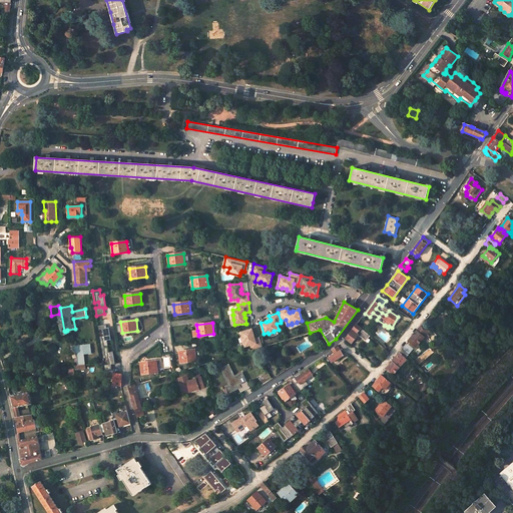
[(369,335),(361,328),(357,324),(346,339),(352,343),(358,334),(365,340),(369,335)]
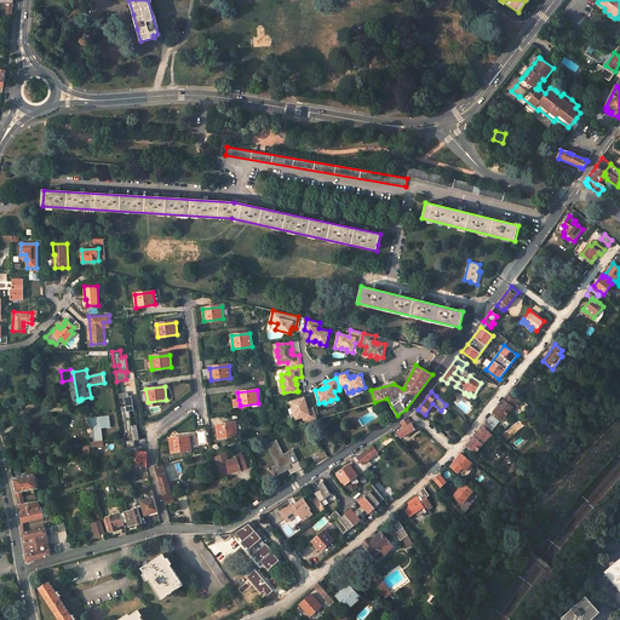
[(126,441),(127,448),(136,447),(135,440),(138,440),(137,425),(132,425),(130,411),(135,411),(132,396),(128,396),(128,392),(119,394),(119,399),(125,397),(126,406),(120,407),(125,432),(131,431),(132,441),(126,441)]
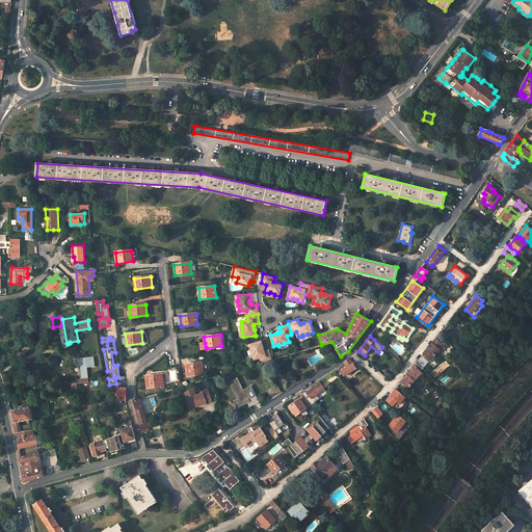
[(432,343),(423,353),(430,360),(440,349),(444,344),(436,338),(432,343)]
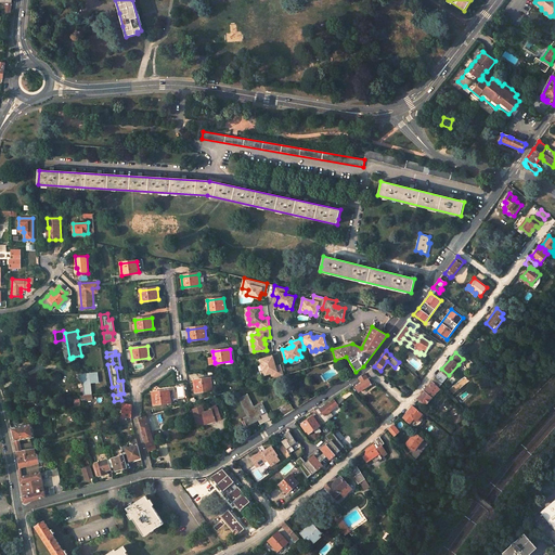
[(266,374),(271,372),(273,378),(274,378),(282,376),(284,375),(281,366),(281,364),(276,365),(276,364),(275,365),(274,361),(275,361),(274,360),(273,355),(261,359),(262,363),(261,363),(262,370),(265,369),(265,370),(266,374)]
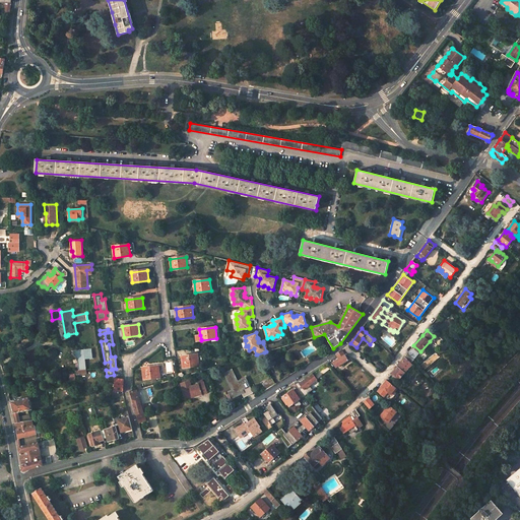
[(86,359),(93,359),(92,348),(77,349),(79,370),(76,371),(76,375),(87,374),(86,359)]
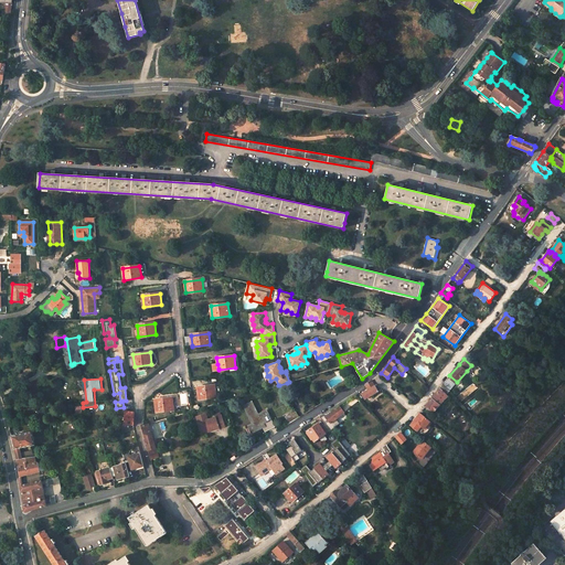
[(365,400),(377,392),(382,390),(376,385),(374,386),(372,381),(365,384),(366,387),(368,390),(362,393),(365,400)]
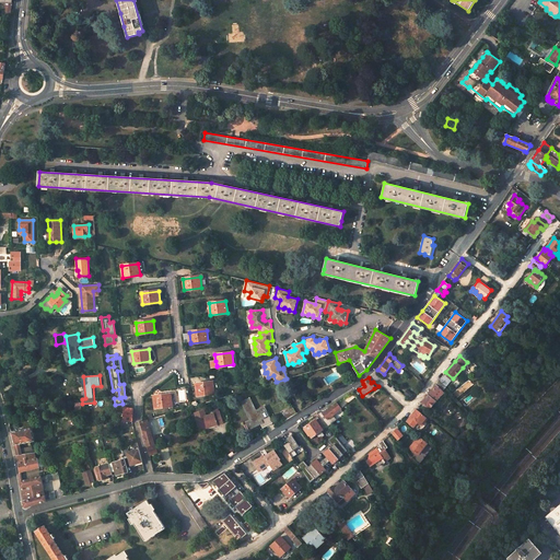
[(445,387),(439,381),(435,384),(442,392),(445,387)]
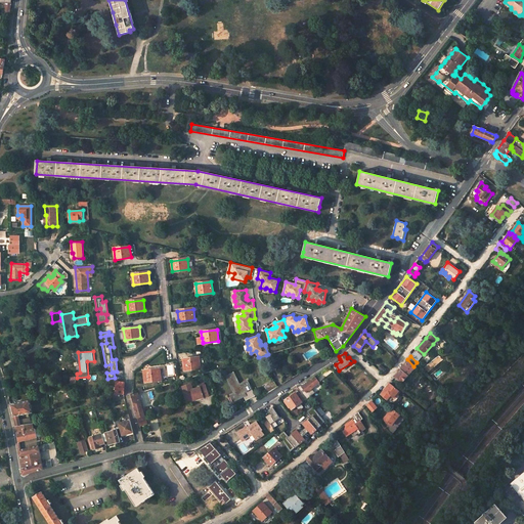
[(199,357),(183,359),(184,370),(201,368),(199,357)]
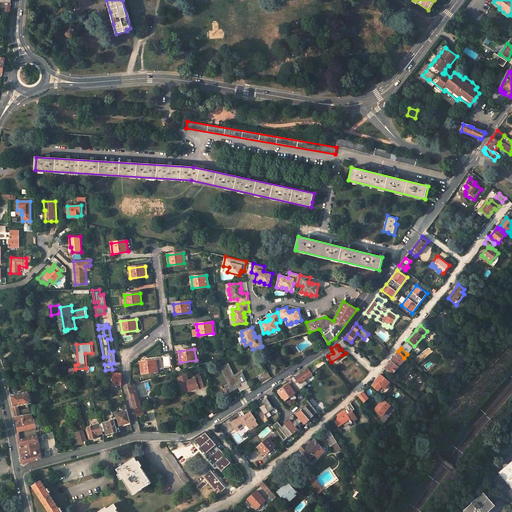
[(386,368),(393,374),(398,367),(402,362),(405,360),(405,359),(404,358),(398,351),(391,362),(386,368)]
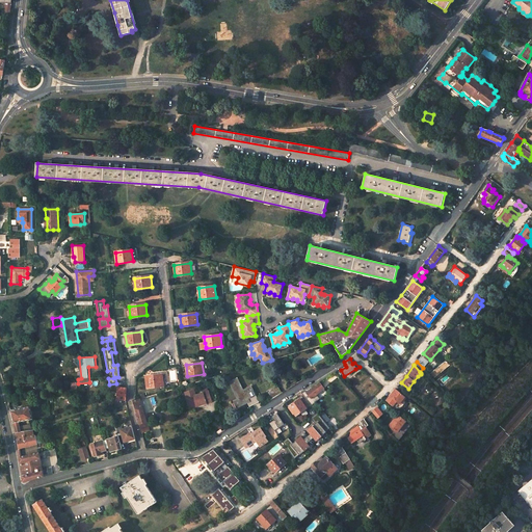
[(162,374),(145,376),(147,388),(163,386),(162,374)]
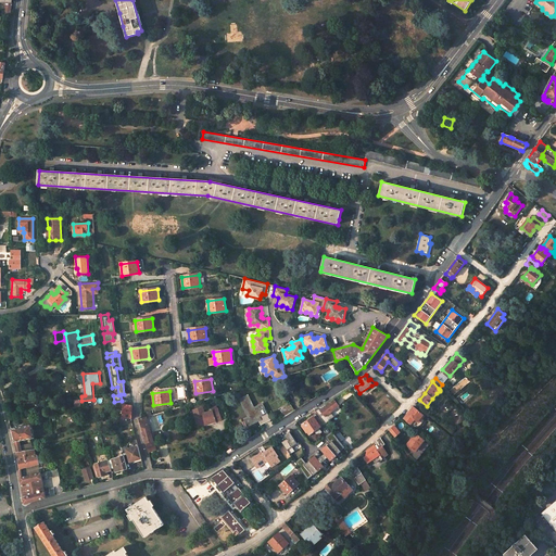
[(248,395),(240,400),(249,417),(244,419),(248,426),(258,420),(261,419),(263,424),(270,420),(262,404),(254,408),(248,395)]
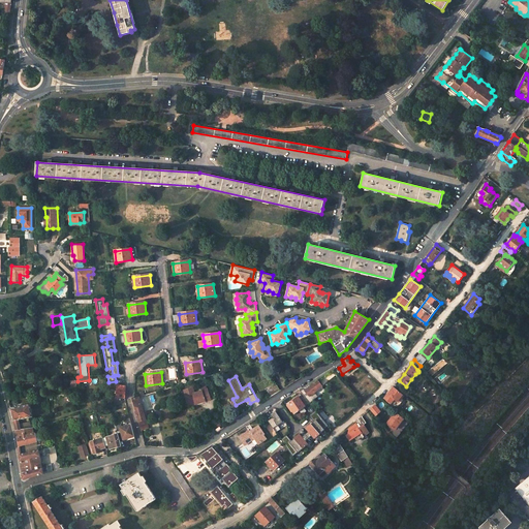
[(314,383),(305,391),(310,396),(318,389),(322,385),(318,380),(314,383)]
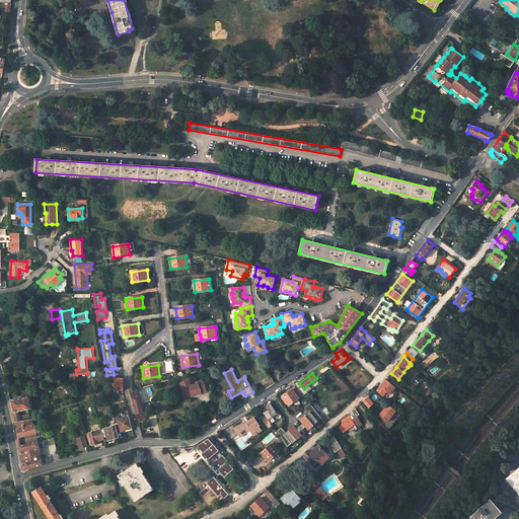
[(272,377),(265,381),(268,387),(275,383),(272,377)]
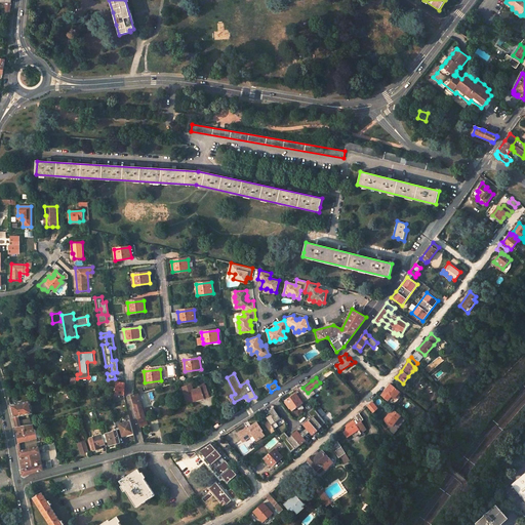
[(185,401),(195,398),(196,400),(208,396),(205,387),(204,387),(204,384),(199,386),(199,388),(200,390),(197,391),(196,389),(192,390),(190,385),(182,387),(184,393),(183,394),(185,401)]
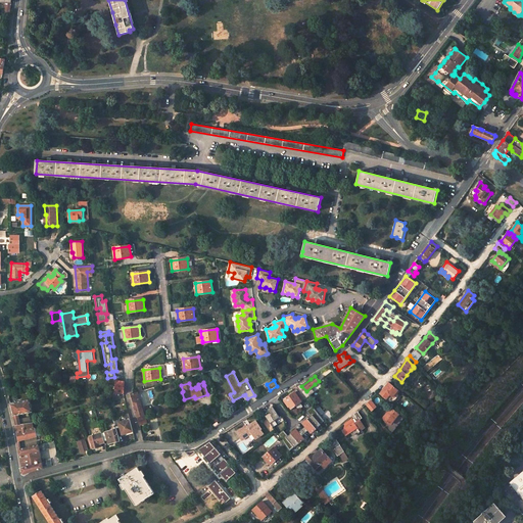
[(392,395),(397,389),(389,382),(380,393),(385,397),(388,393),(392,395)]
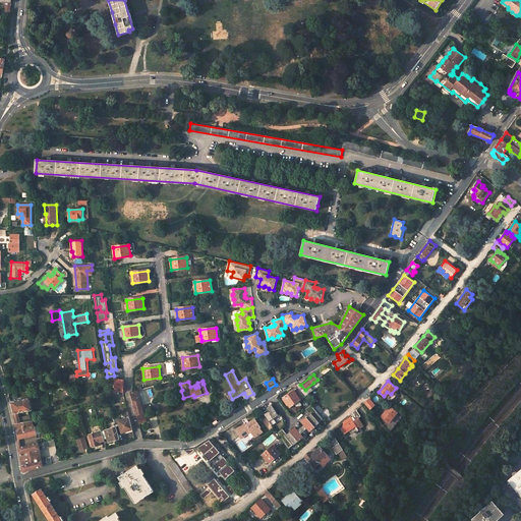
[(299,383),(295,385),(301,393),(305,397),(308,394),(307,394),(305,390),(300,385),(299,383)]
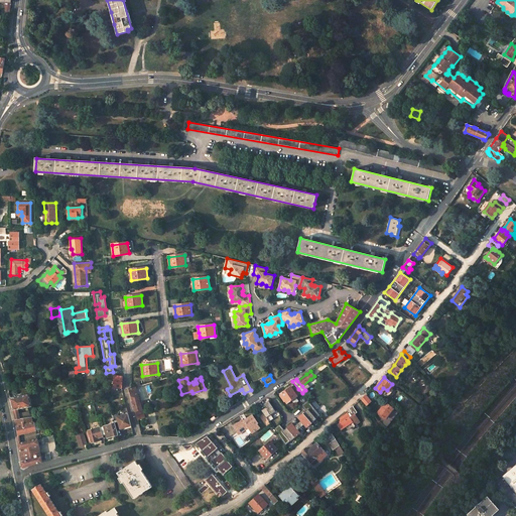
[(292,381),(290,383),(296,391),(298,389),(292,381)]
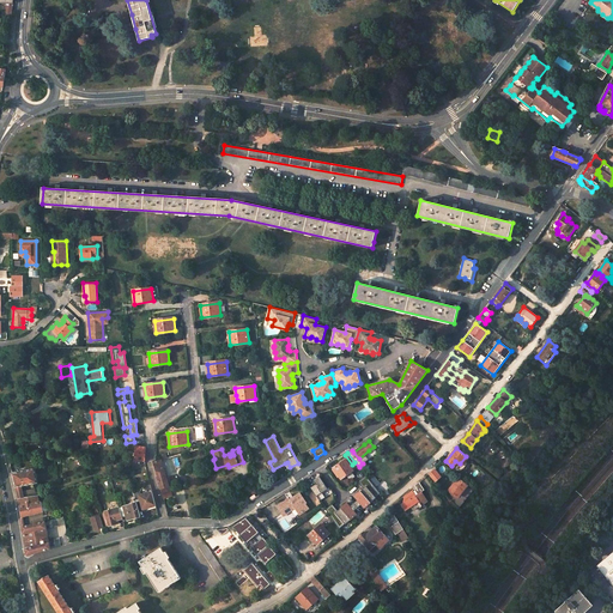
[(140,457),(132,460),(137,474),(146,471),(145,466),(144,465),(143,465),(140,457)]
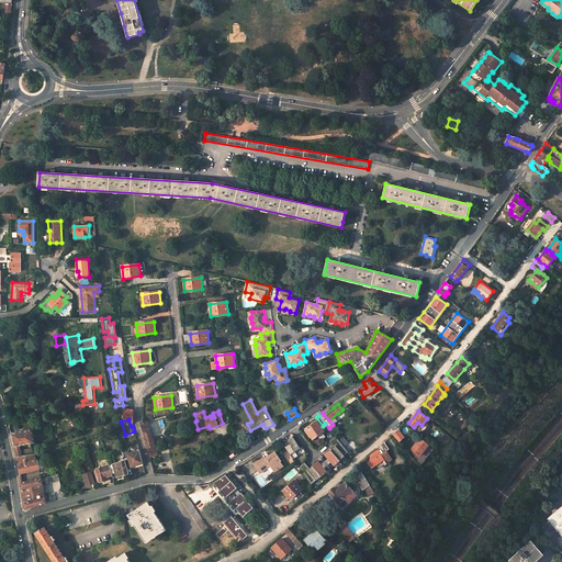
[(316,420),(305,429),(313,439),(324,430),(316,420)]
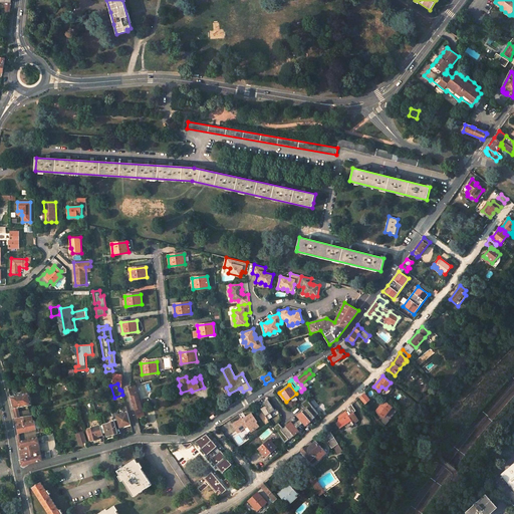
[(131,387),(129,388),(132,399),(135,410),(139,424),(141,423),(140,418),(144,417),(142,408),(139,396),(136,386),(131,387)]
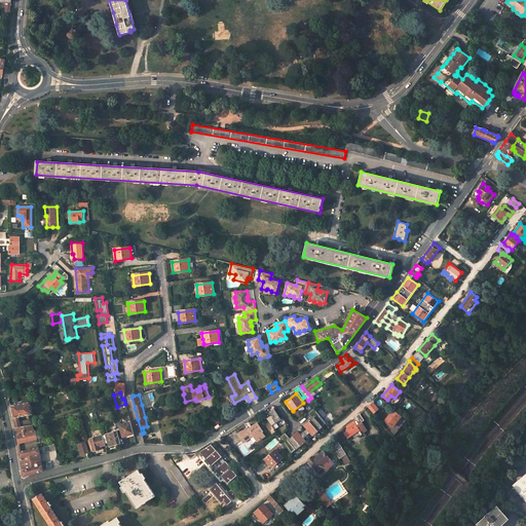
[(30,402),(10,406),(16,427),(26,426),(33,425),(34,425),(33,419),(25,420),(20,422),(19,417),(32,414),(30,402)]
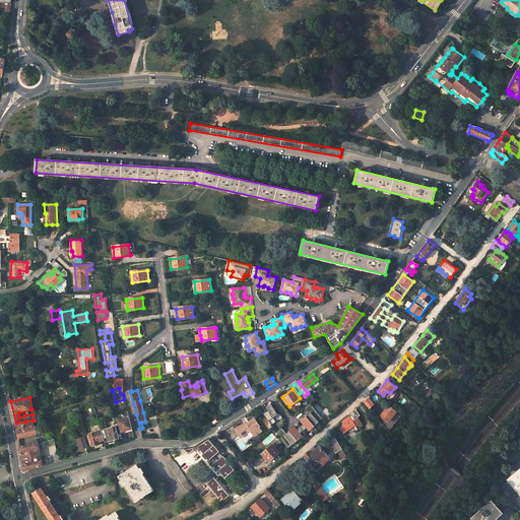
[(364,403),(369,409),(375,404),(369,398),(364,403)]
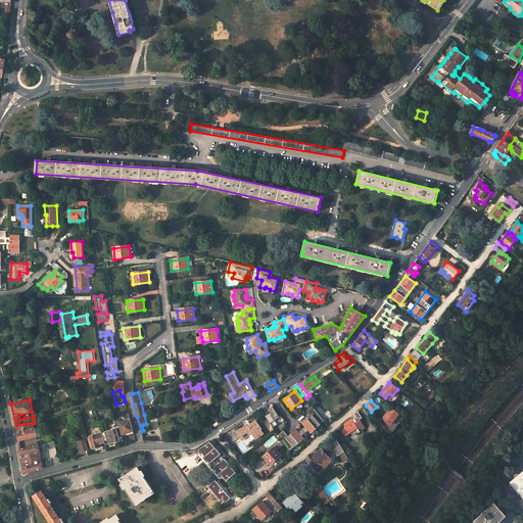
[(276,436),(289,452),(294,447),(304,439),(304,438),(311,433),(321,425),(321,424),(325,421),(312,406),(305,412),(310,417),(288,435),(283,430),(276,436)]
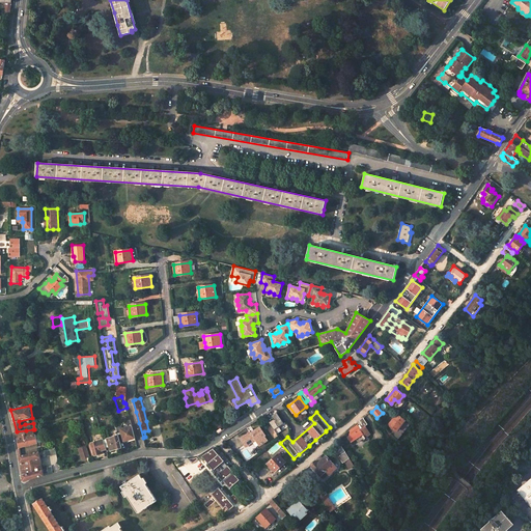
[(269,422),(277,435),(281,431),(279,427),(283,423),(276,413),(272,416),(274,419),(269,422)]
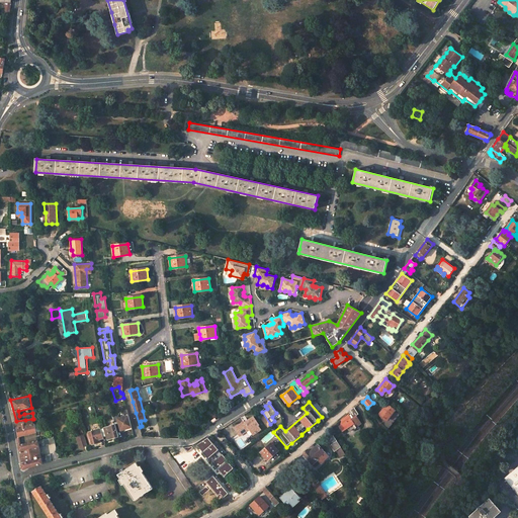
[(387,421),(396,411),(389,404),(381,412),(384,415),(382,418),(387,421)]
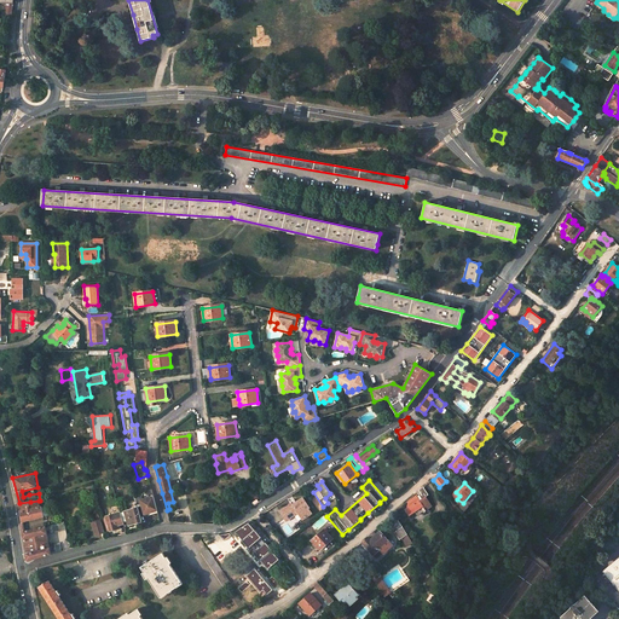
[(418,499),(423,507),(415,512),(417,515),(424,512),(424,513),(427,512),(426,510),(432,505),(426,497),(428,495),(423,489),(416,492),(418,496),(417,497),(417,498),(418,499)]
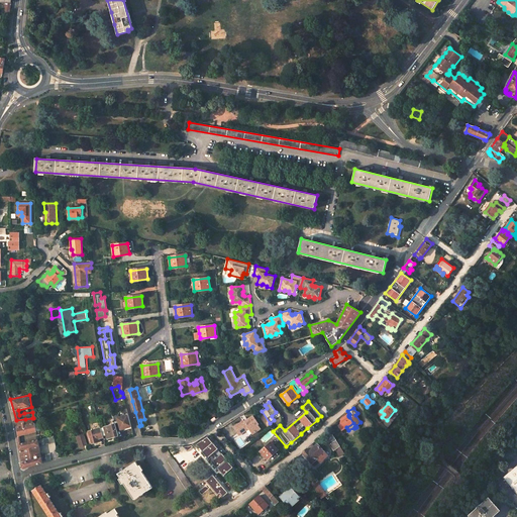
[(118,414),(113,416),(115,424),(117,430),(121,429),(131,426),(128,415),(119,417),(118,414)]
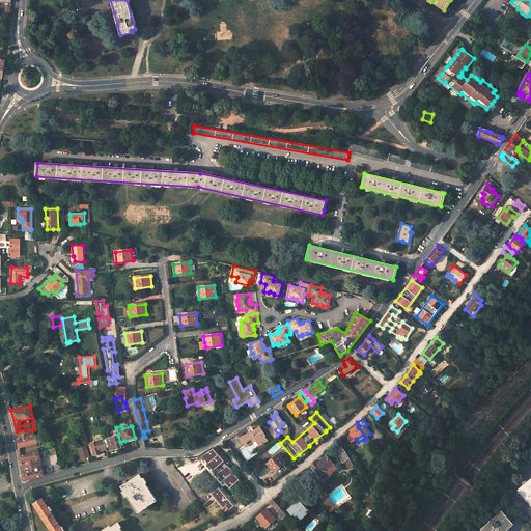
[(251,431),(241,439),(246,447),(255,440),(259,446),(268,440),(264,436),(266,436),(259,427),(254,430),(251,432),(251,431)]
